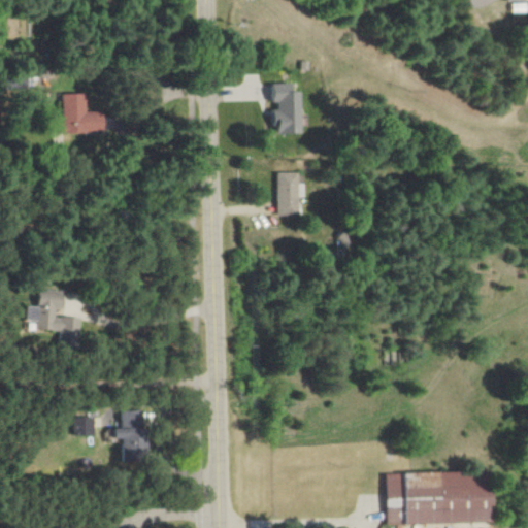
[(301,91),(293,92),(293,83),(271,84),(272,103),(272,134),(301,134),(301,91)]
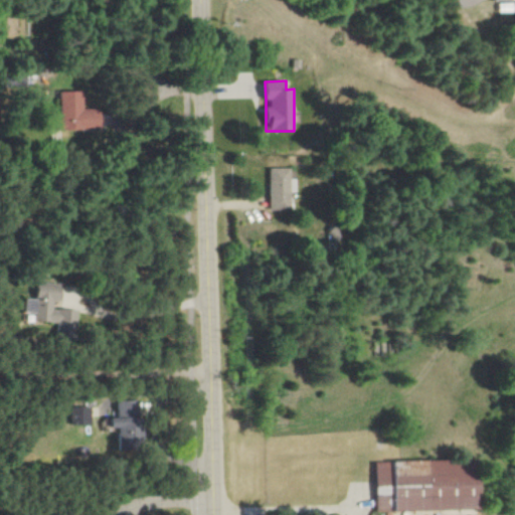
[(58,131),(100,130),(100,109),(81,109),(81,92),(58,92),(58,131)]
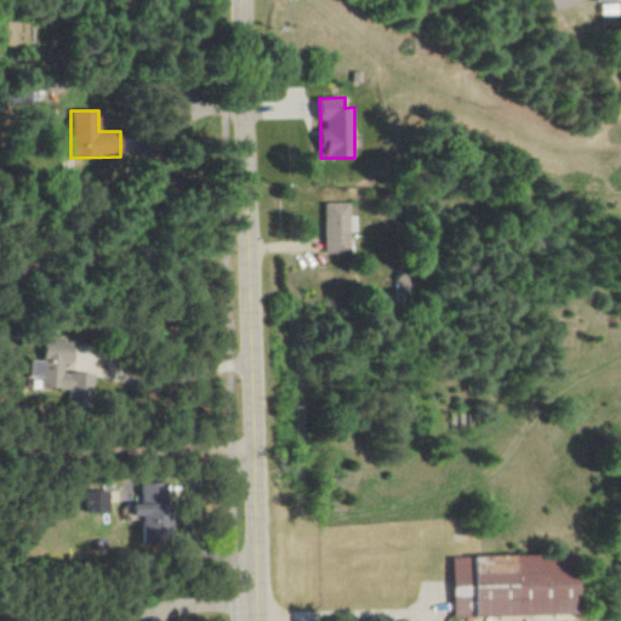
[(325,255),(351,254),(349,203),(325,203),(325,255)]
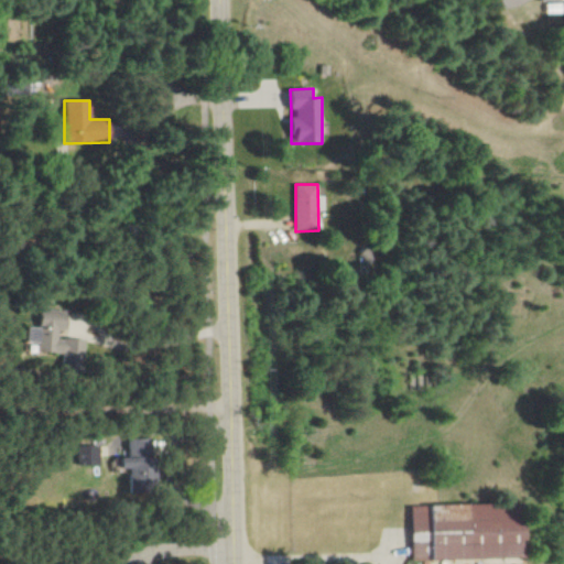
[(85,340),(57,337),(58,329),(65,331),(67,312),(40,308),(38,327),(26,326),(24,342),(36,344),(36,351),(62,354),(60,370),(80,372),(85,340)]
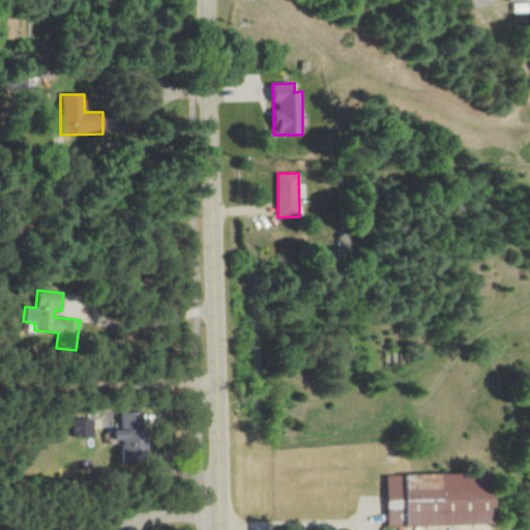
[(123,441),(123,466),(146,467),(146,413),(119,412),(119,431),(116,431),(116,441),(123,441)]
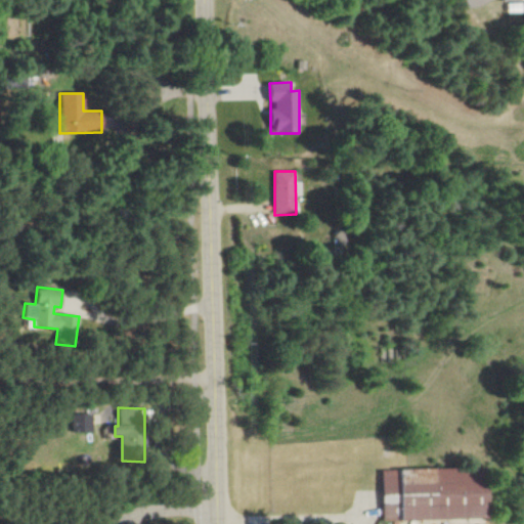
[(92,415),(72,413),(72,432),(92,433),(92,415)]
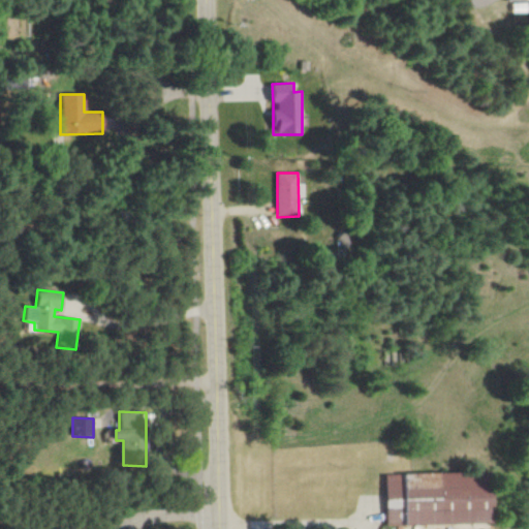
[(387,475),(389,527),(496,524),(495,472),(387,475)]
